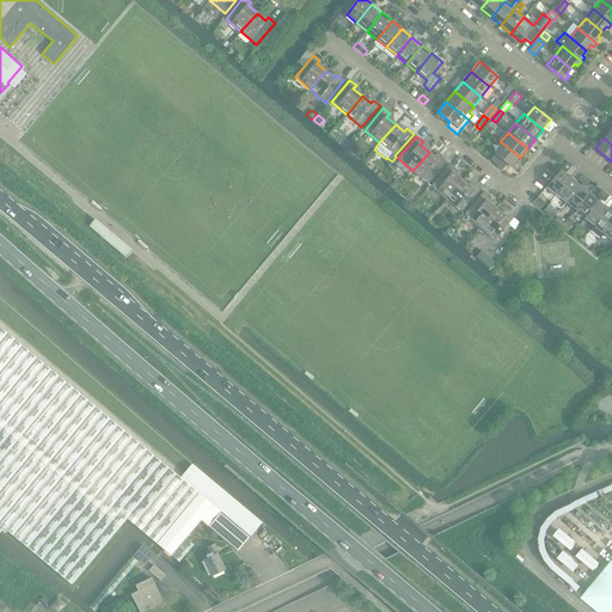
[(512,167),(520,158),(503,144),(495,154),(512,167)]
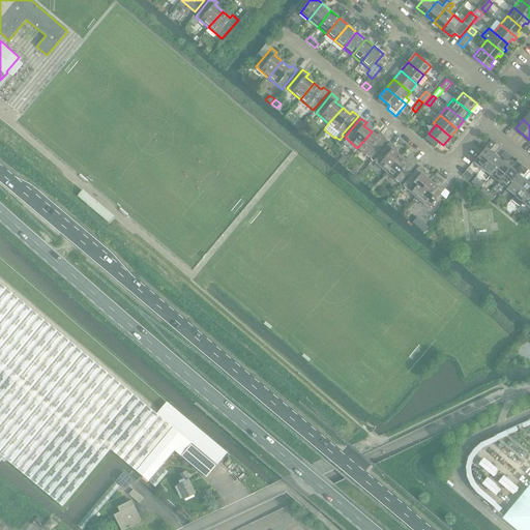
[(379,138),(372,131),(357,148),(371,159),(387,140),(381,136),(379,138)]
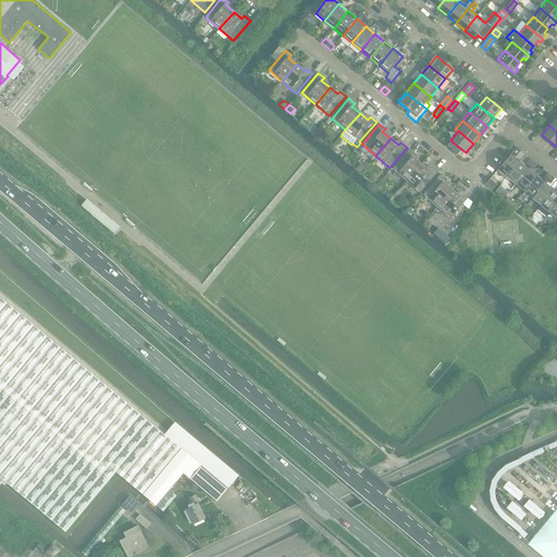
[(357,147),(354,151),(359,157),(363,151),(361,150),(364,146),(362,144),(360,143),(357,147)]
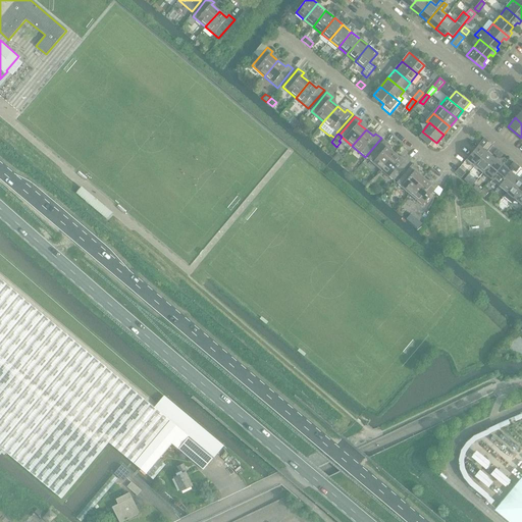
[(486,152),(481,148),(486,141),(483,138),(478,145),(466,159),(474,166),(486,152)]
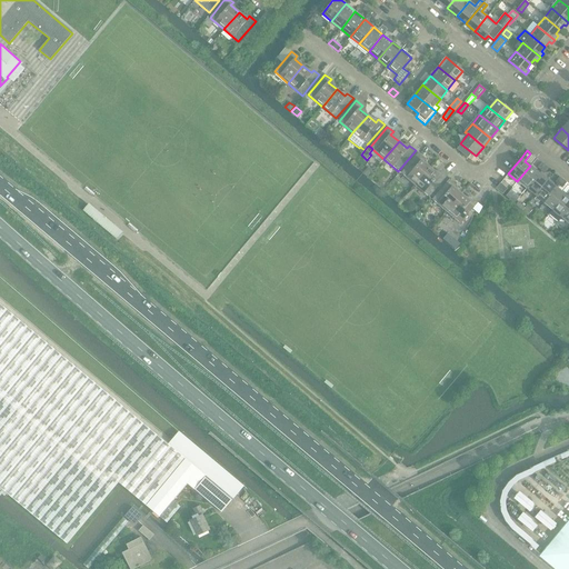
[(401,173),(415,185),(430,168),(421,161),(425,158),(418,152),(401,173)]
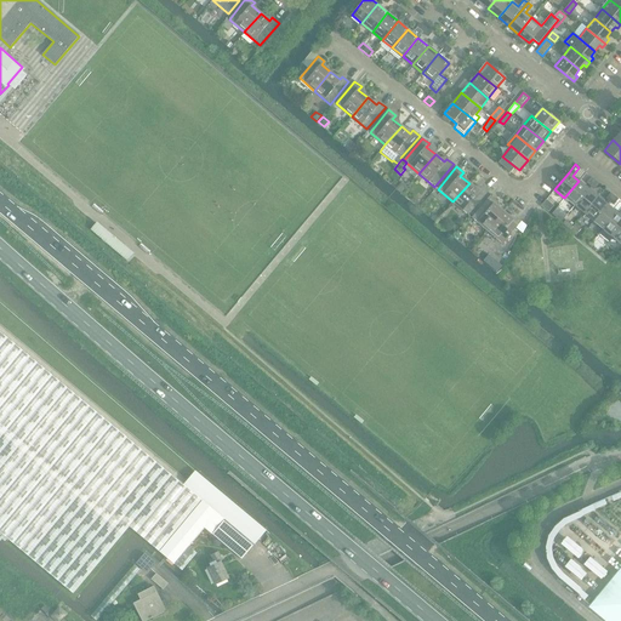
[(588,189),(579,181),(564,198),(574,206),(588,189)]
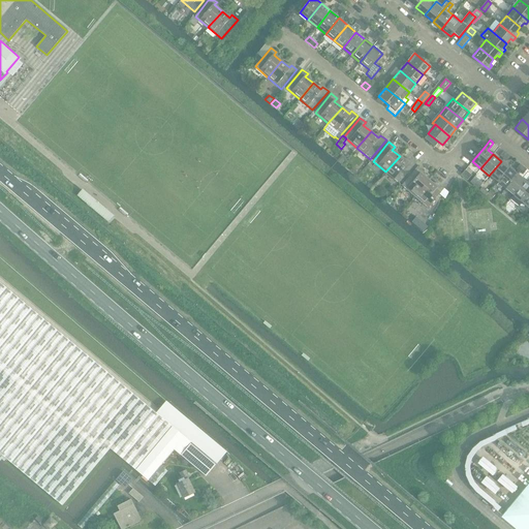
[(337,161),(341,165),(342,164),(346,159),(342,155),(337,161)]
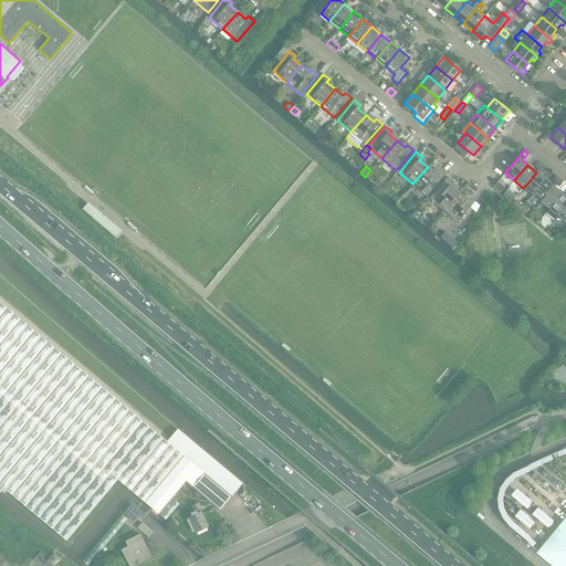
[(436,174),(428,167),(412,184),(427,196),(444,176),(438,170),(436,174)]
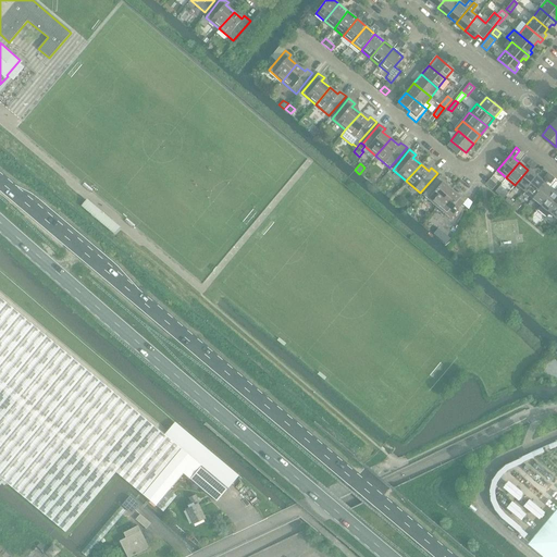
[(536,176),(528,170),(515,185),(523,192),(536,176)]
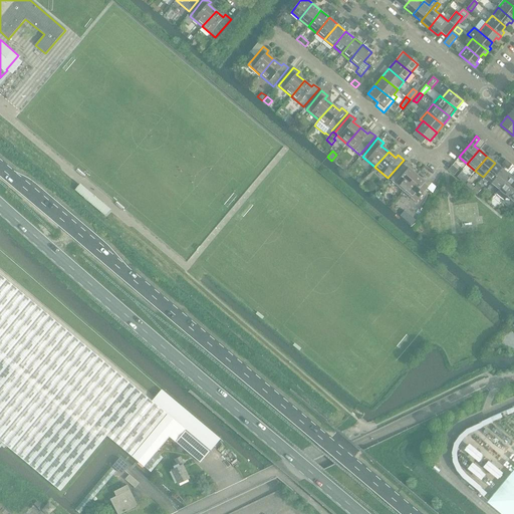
[(391,180),(403,191),(417,175),(409,169),(412,166),(406,162),(391,180)]
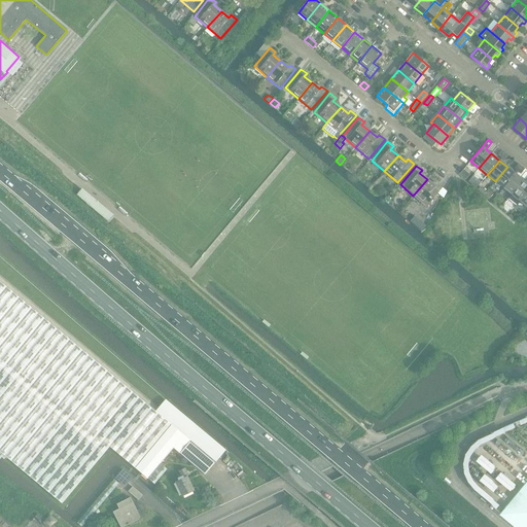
[(516,174),(507,167),(495,181),(503,188),(516,174)]
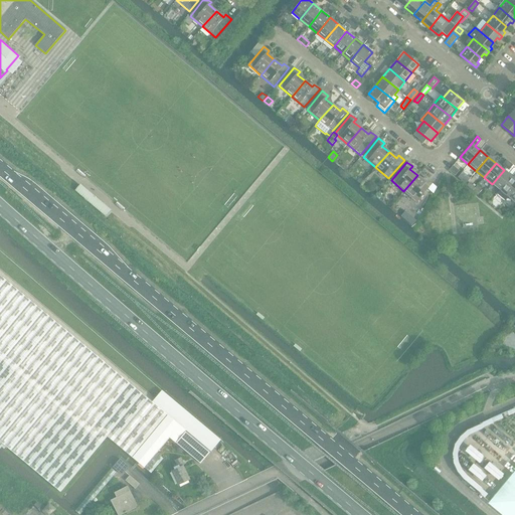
[(453,166),(449,171),(455,176),(459,171),(453,166)]
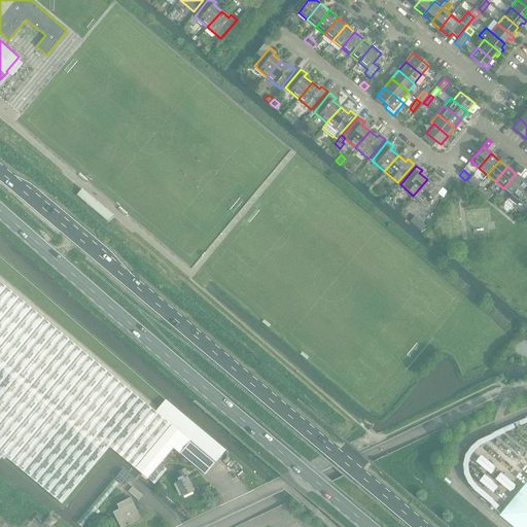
[(523,180),(516,174),(503,188),(512,195),(523,180)]
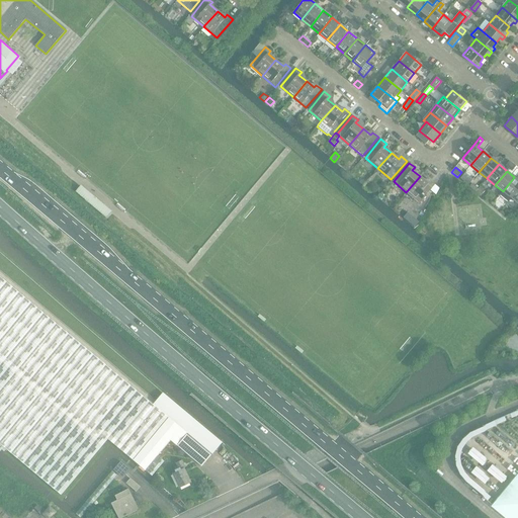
[(465,173),(460,179),(467,185),(472,179),(465,173)]
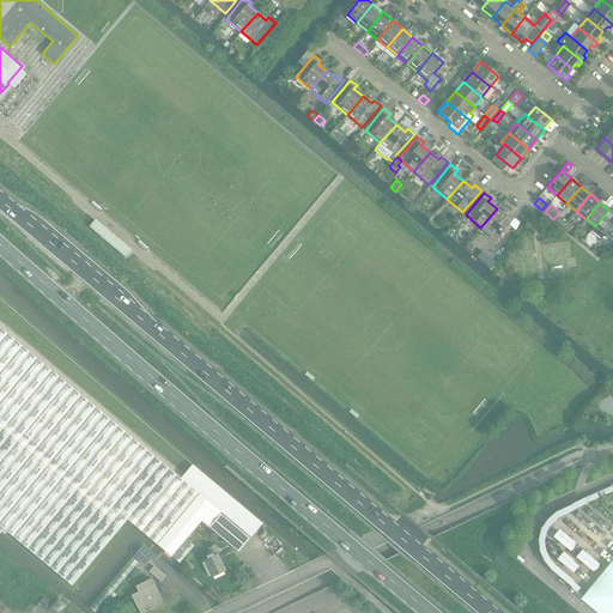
[(505,217),(497,208),(480,228),(496,241),(515,218),(508,213),(505,217)]
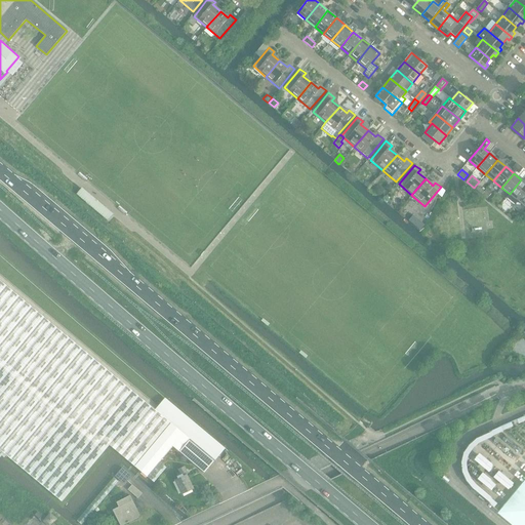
[(514,205),(518,201),(524,191),(524,183),(521,179),(510,194),(507,198),(514,205)]
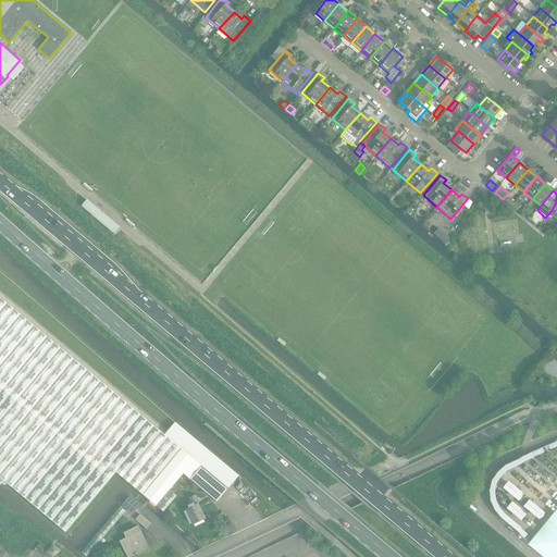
[(507,198),(505,201),(511,207),(514,203),(507,198)]
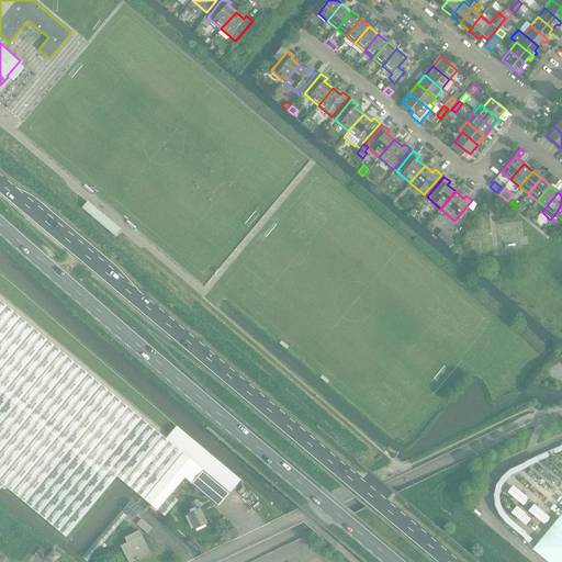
[(518,205),(516,209),(521,213),(526,208),(520,203),(518,205)]
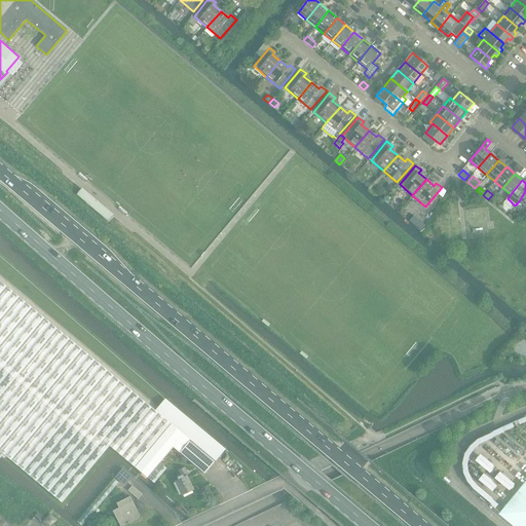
[(0,280),(0,450),(27,473),(63,503),(87,473),(110,446),(136,467),(172,425),(155,411),(9,289),(0,280)]
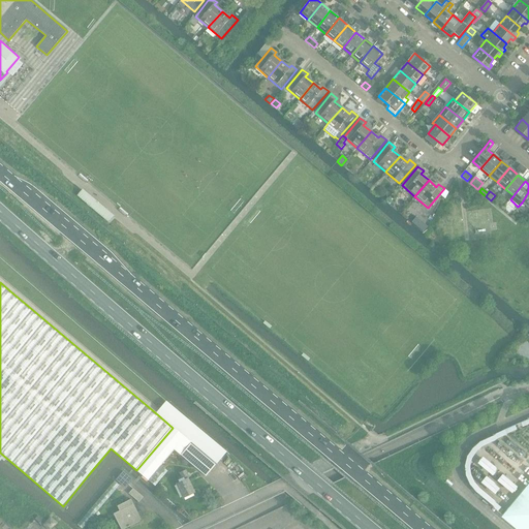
[(173,428),(136,470),(143,475),(156,487),(165,475),(168,472),(160,466),(174,450),(180,456),(205,475),(206,476),(207,475),(216,465),(217,464),(191,442),(173,428)]
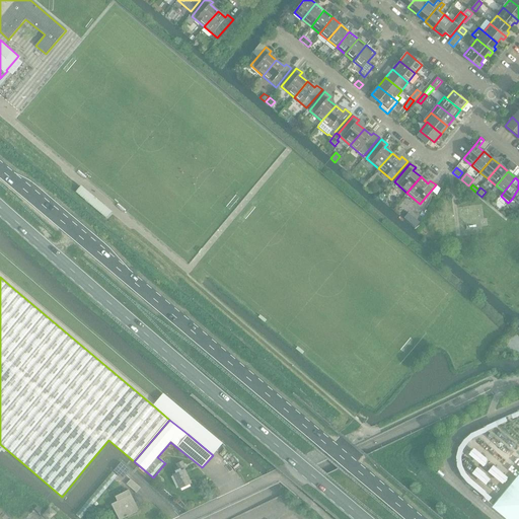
[(176,463),(179,471),(172,474),(179,489),(192,484),(184,469),(186,468),(181,461),(176,463)]
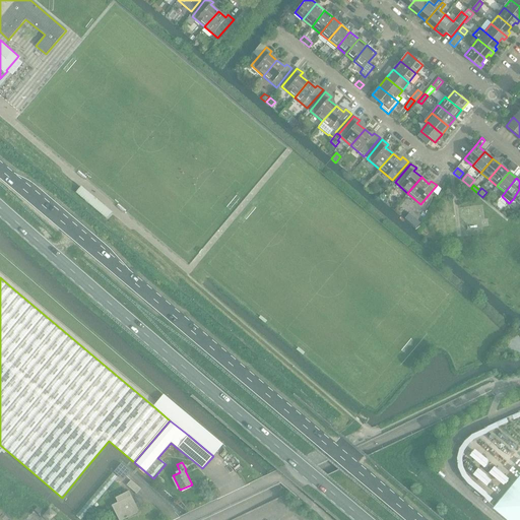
[(121,463),(114,471),(123,479),(130,470),(121,463)]
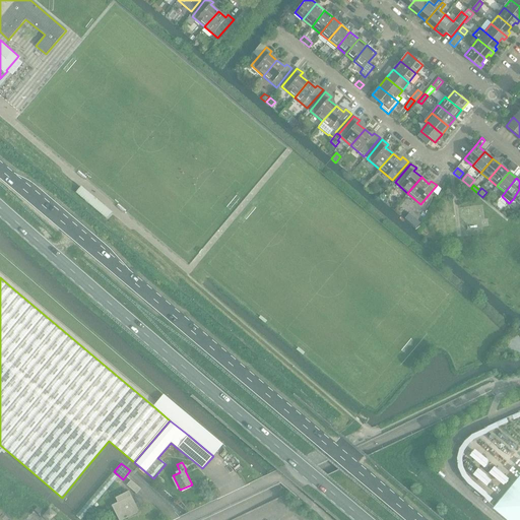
[(113,473),(76,516),(80,519),(117,477),(113,473)]
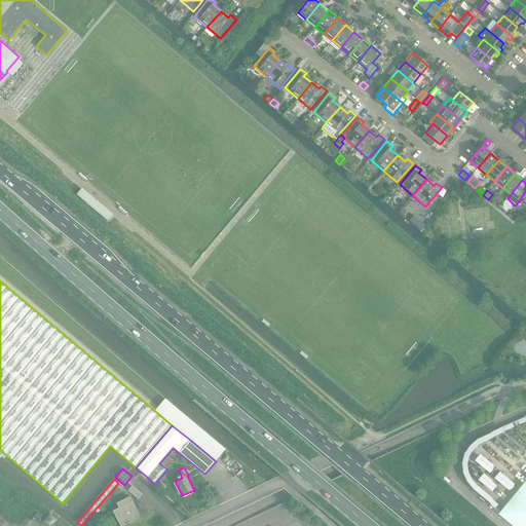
[(142,494),(132,485),(127,491),(138,499),(142,494)]
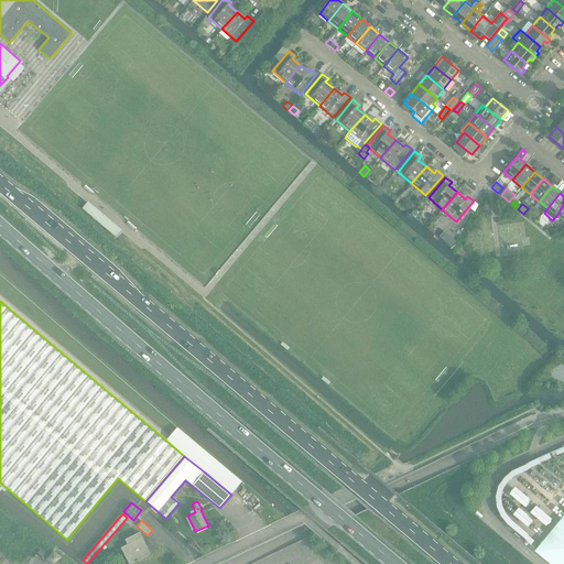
[(563,563),(563,527),(563,528),(543,552),(556,563),(563,563)]
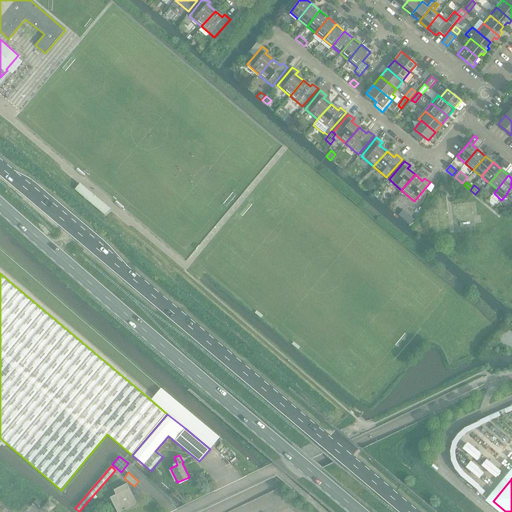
[(117,511),(120,511),(137,504),(126,483),(113,490),(116,494),(110,497),(117,511)]
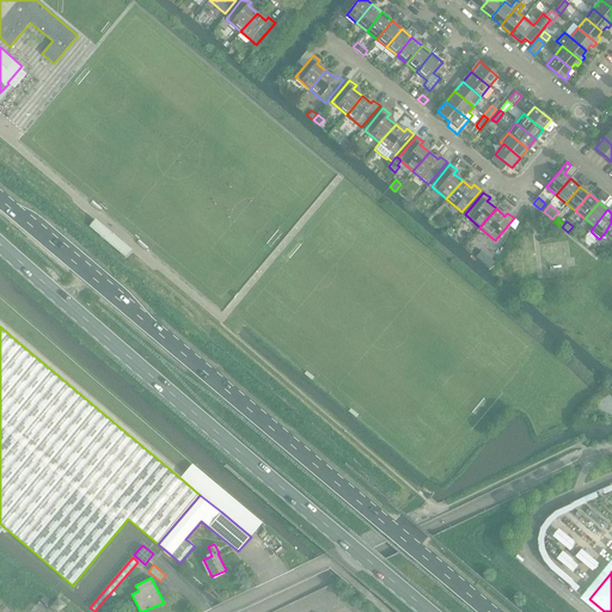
[(59,598),(49,607),(54,611),(60,611),(66,605),(59,598)]
